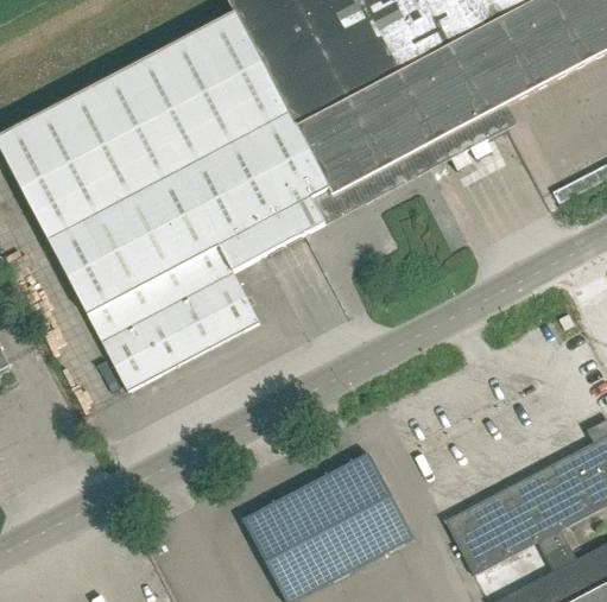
[(228,0),(233,10),(0,132),(0,151),(126,390),(257,319),(229,270),(332,216),(440,159),(500,126),(512,120),(503,102),(606,46),(606,0),(228,0)]
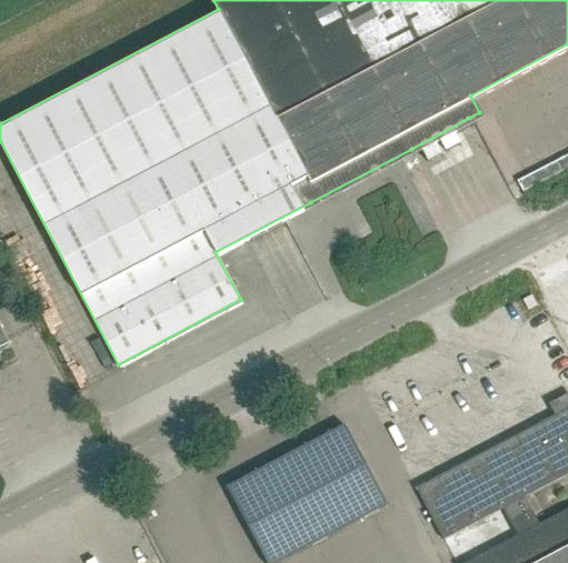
[(407,152),(397,158),(408,181),(418,177),(407,152)]
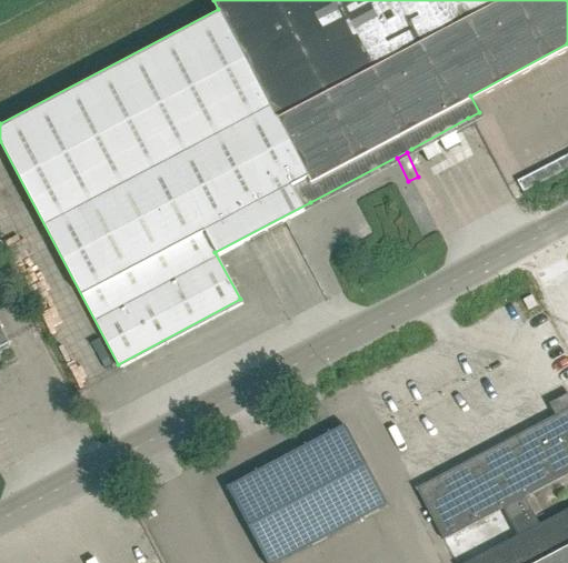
[(0,344),(9,340),(0,322),(0,344)]
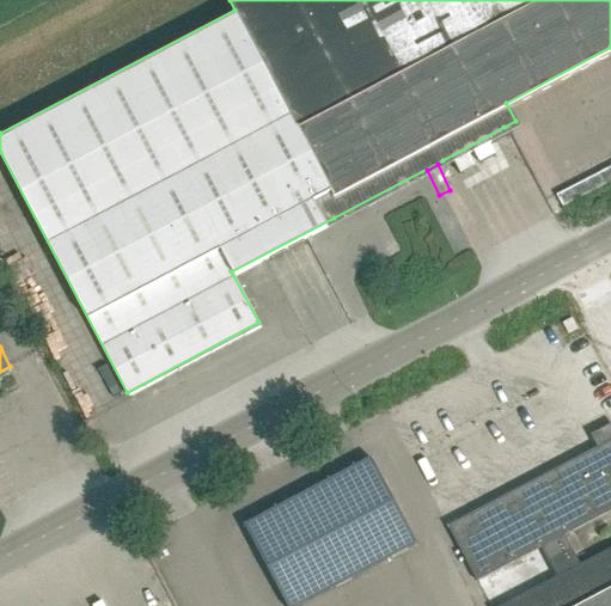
[(610,605),(610,421),(591,432),(597,444),(518,485),(448,522),(476,576),(542,543),(557,571),(493,605),(492,605),(610,605)]
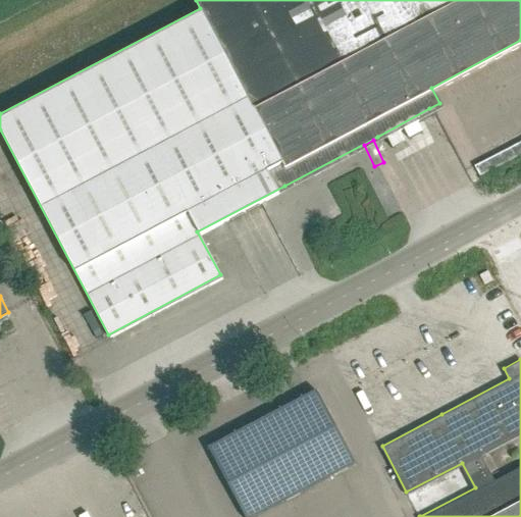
[(316,388),(260,417),(208,446),(246,516),(247,516),(298,490),(355,460),(316,388)]
